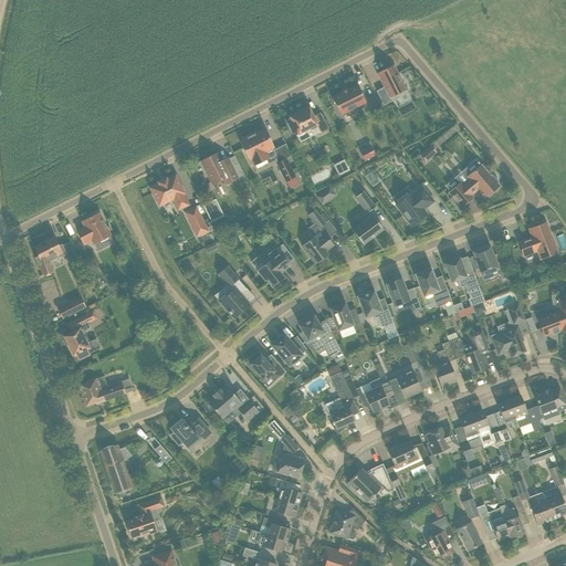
[(405,90),(401,82),(401,80),(399,75),(397,74),(394,65),(391,66),(389,66),(387,67),(385,70),(377,74),(384,87),(376,92),(383,105),(390,102),(389,97),(405,90)]
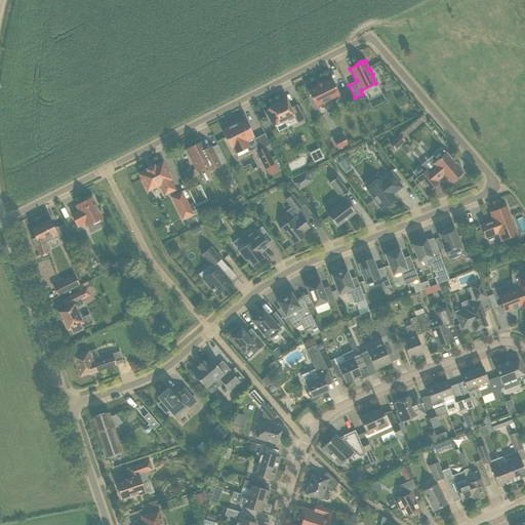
[(339,95),(331,79),(322,83),(322,82),(315,86),(316,86),(307,90),(315,107),(330,99),(331,103),(339,98),(337,95),(339,95)]
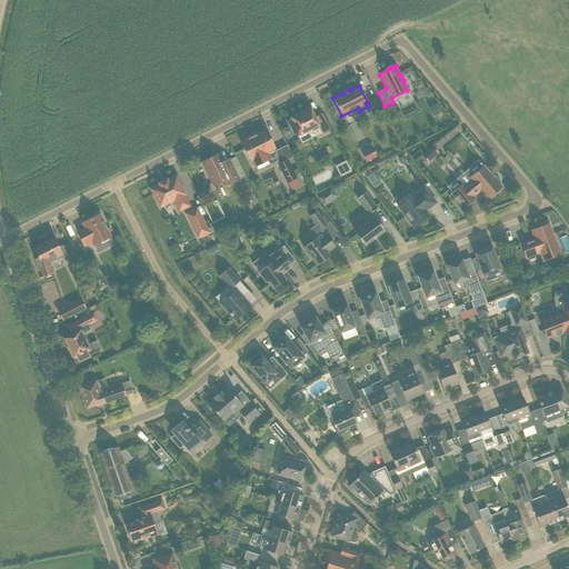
[(329,130),(321,115),(315,118),(310,109),(303,112),(302,111),(289,118),(290,119),(287,120),(296,137),(305,132),(306,135),(315,130),(318,136),(329,130)]
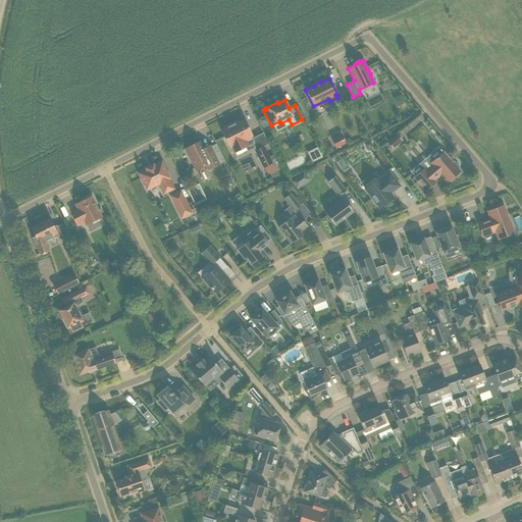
[(251,137),(253,137),(244,119),(220,131),(229,148),(230,147),(233,153),(247,146),(247,147),(254,143),(251,137)]
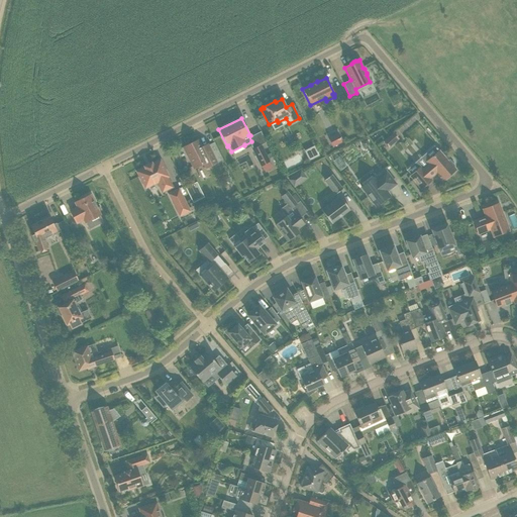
[(341,142),(337,134),(328,139),(332,146),(341,142)]
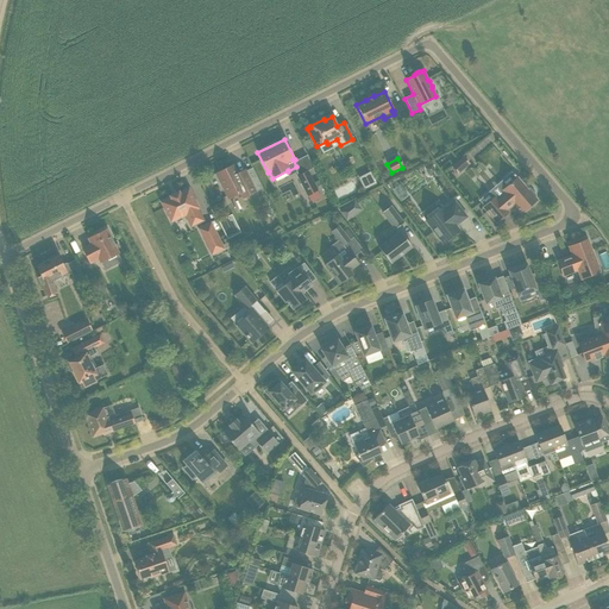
[(463,158),(452,167),(458,174),(469,164),(463,158)]
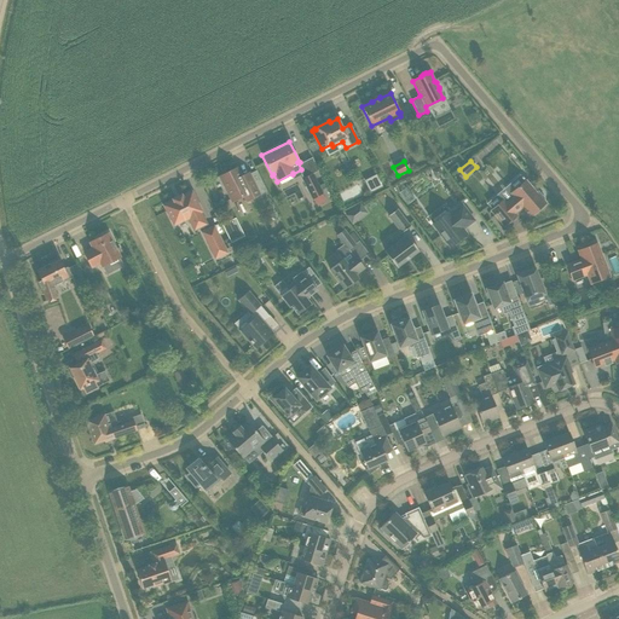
[(260,195),(249,173),(241,177),(237,168),(213,179),(213,180),(219,177),(232,202),(243,196),(246,202),(260,195)]
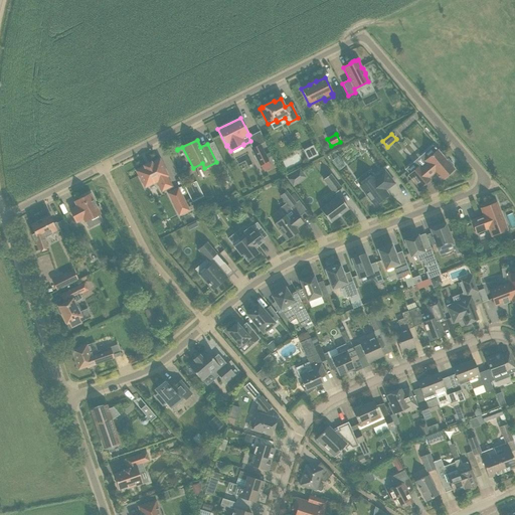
[(268,162),(260,145),(251,149),(260,166),(261,166),(268,162)]
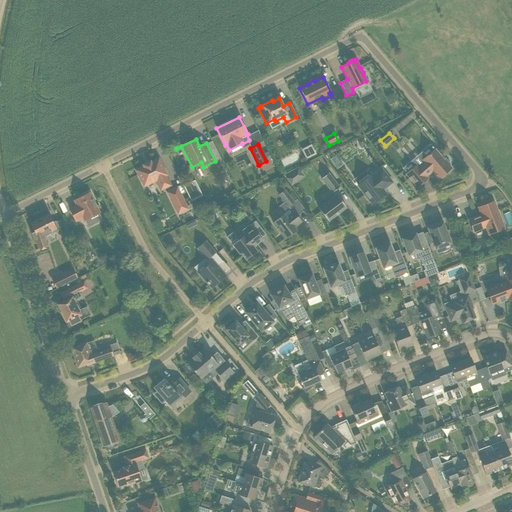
[(315,154),(310,145),(301,150),(306,159),(315,154)]
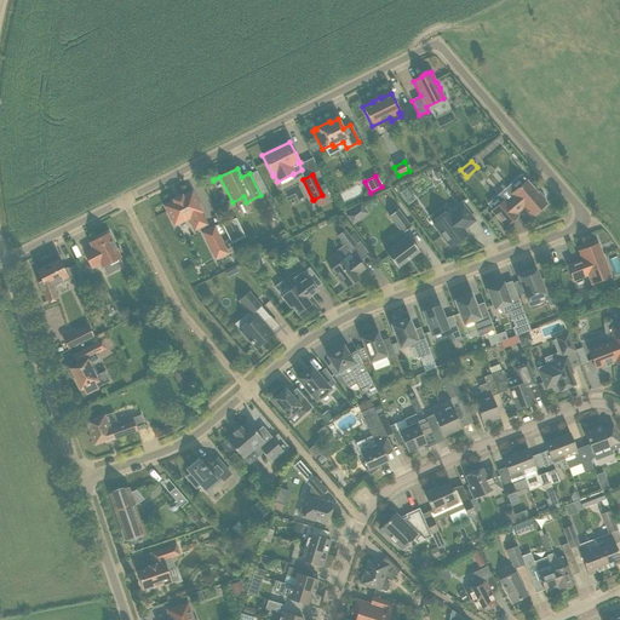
[(511,194),(514,196),(506,204),(504,201),(492,211),(505,227),(521,213),(518,211),(527,205),(535,213),(546,204),(543,201),(545,199),(539,191),(537,193),(526,181),(511,194)]
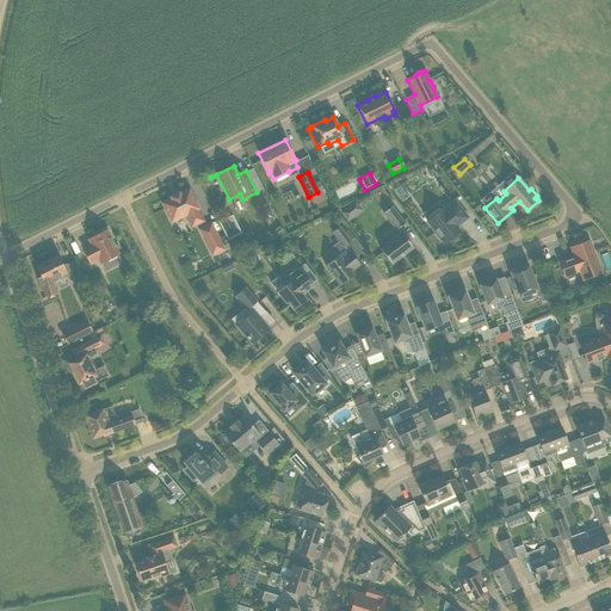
[(189,222),(192,220),(195,226),(204,222),(198,209),(189,190),(179,195),(179,193),(171,197),(171,198),(161,203),(171,222),(185,216),(189,222)]
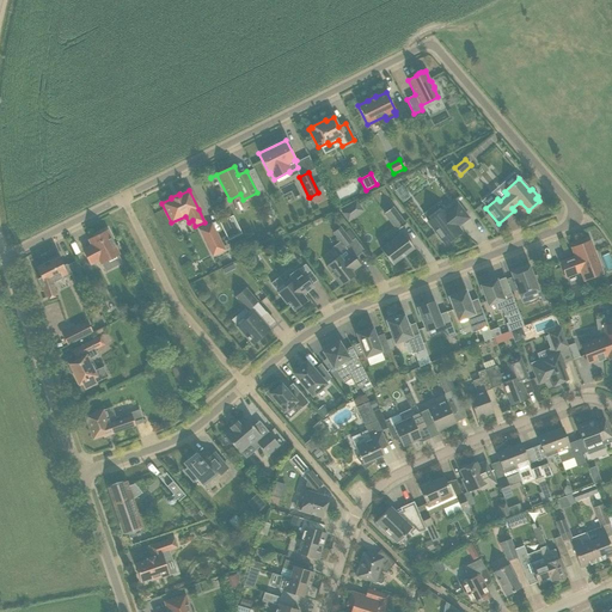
[(318,193),(310,197),(313,203),(322,200),(318,193)]
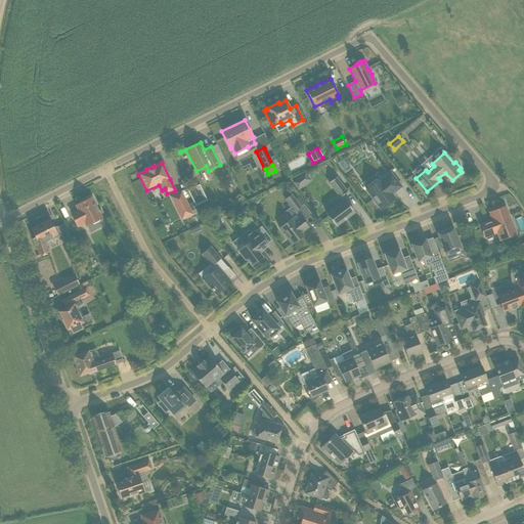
[(395,199),(391,194),(401,186),(391,174),(381,181),(380,179),(365,189),(381,210),(395,199)]
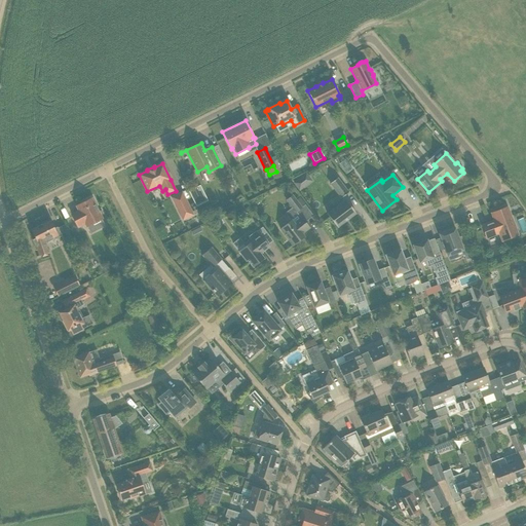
[(299,178),(292,183),(298,191),(305,186),(299,178)]
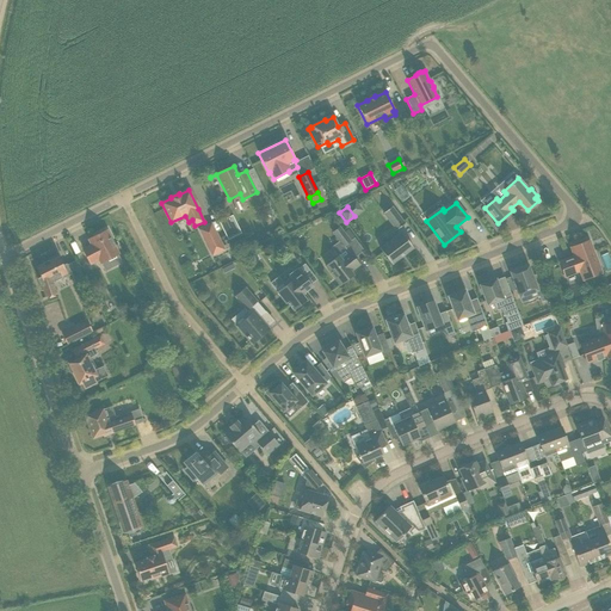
[(405,223),(393,207),(383,214),(395,230),(405,223)]
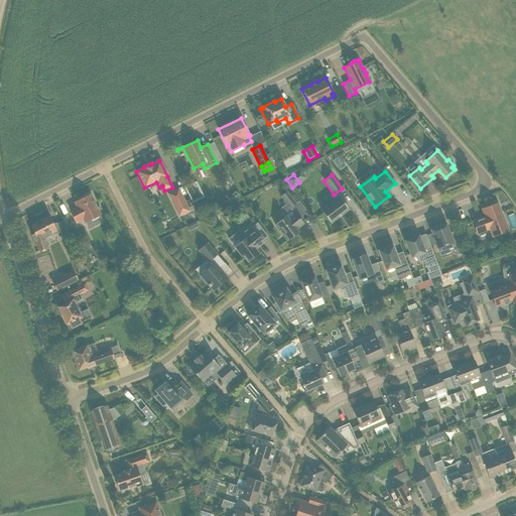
[(203,197),(195,181),(184,187),(191,202),(203,197)]
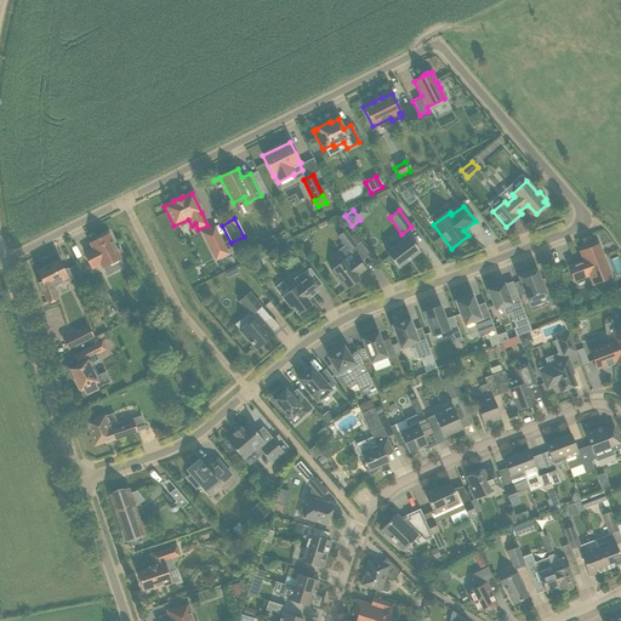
[(355,245),(345,231),(337,237),(348,251),(355,245)]
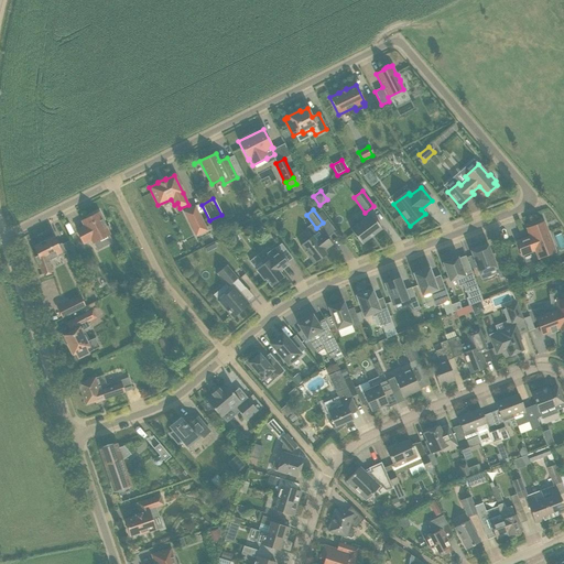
[(82,221),(84,226),(76,230),(83,245),(91,240),(93,242),(109,235),(98,213),(82,221)]
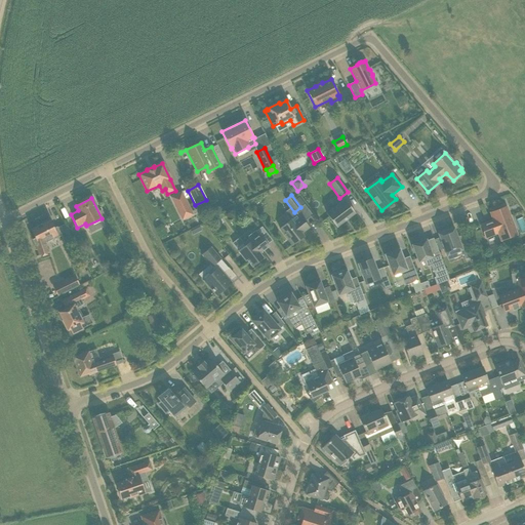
[(326,213),(336,228),(355,213),(345,200),(326,213)]
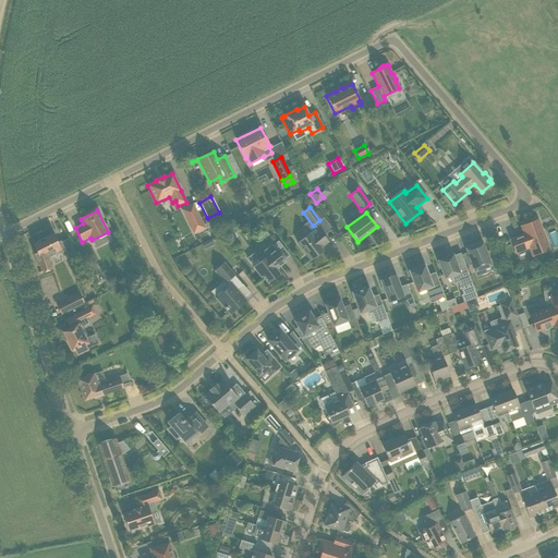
[(205,228),(198,215),(186,220),(193,234),(205,228)]
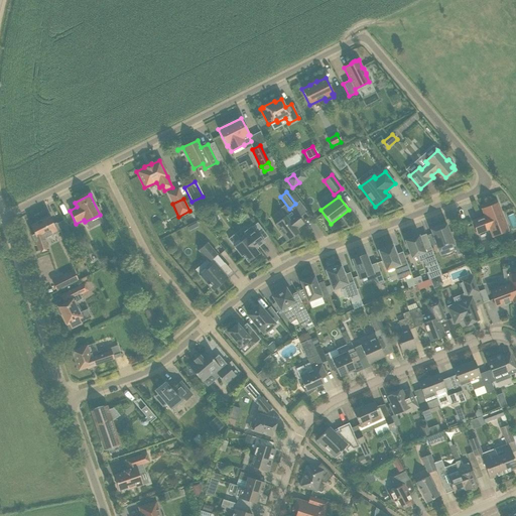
[(485,218),(481,219),(481,218),(472,222),(477,234),(489,229),(492,237),(508,231),(497,204),(482,210),(485,218)]
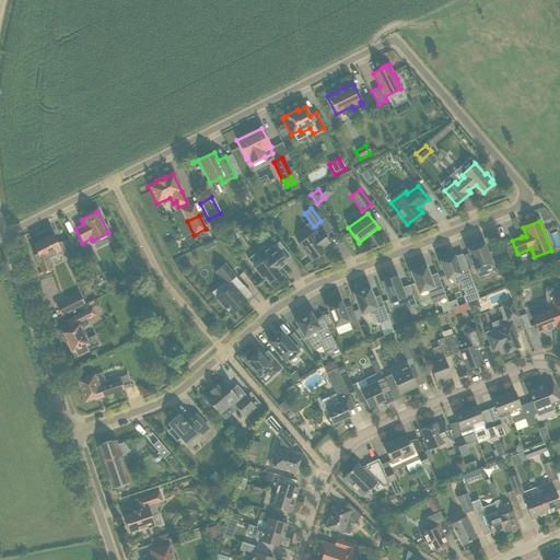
[(310,234),(298,244),(311,261),(324,252),(321,249),(329,243),(321,231),(313,237),(310,234)]
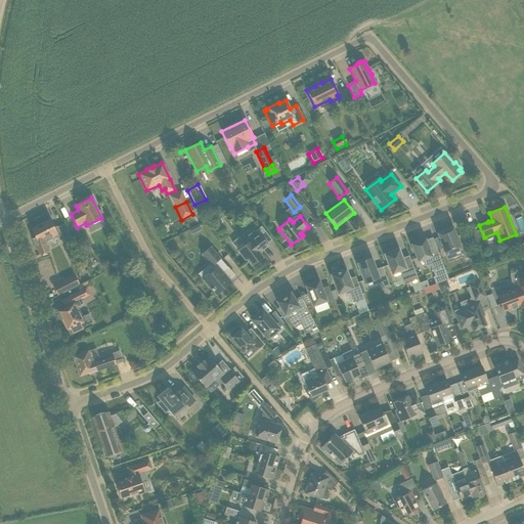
[(48,252),(43,237),(50,233),(53,239),(61,235),(56,226),(56,227),(54,228),(49,219),(45,221),(45,220),(36,224),(37,225),(31,229),(35,237),(32,238),(32,239),(33,239),(34,245),(35,245),(39,255),(48,252)]
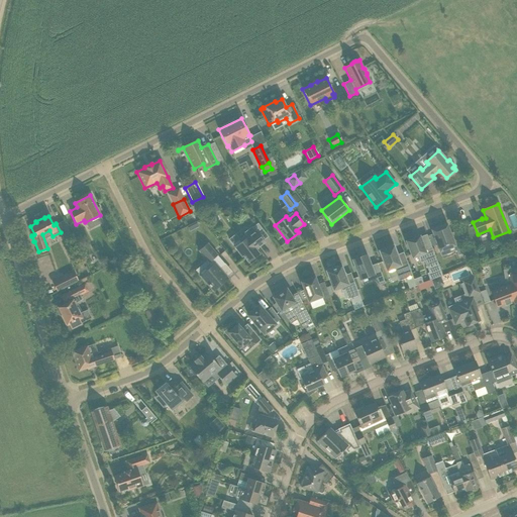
[(463,253),(455,231),(449,233),(446,224),(431,230),(439,251),(445,249),(446,250),(448,249),(448,248),(453,246),(457,255),(463,253)]
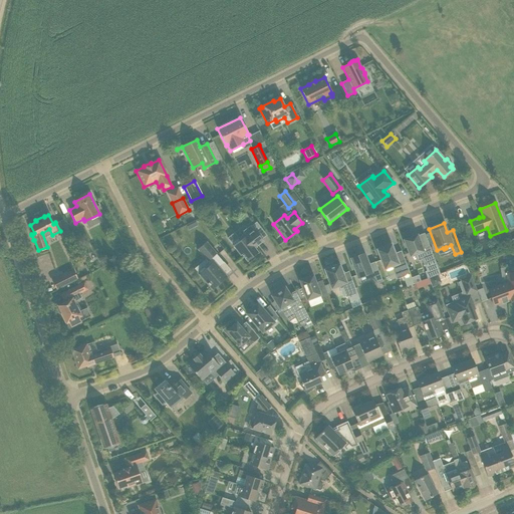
[(240,255),(241,254),(246,261),(257,253),(254,248),(262,241),(250,225),(242,231),(244,234),(237,239),(239,241),(233,246),(240,255)]
